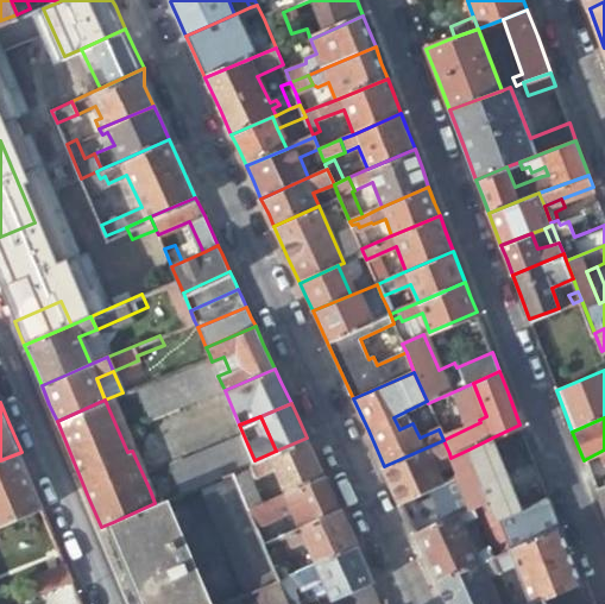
[(273,464),(284,490),(323,472),(314,452),(307,438),(276,451),(254,460),(231,471),(246,507),(275,494),(271,486),(259,491),(251,474),(273,464)]
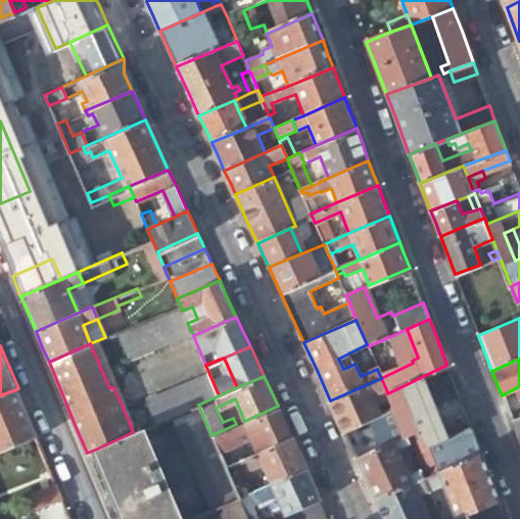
[(434,404),(423,376),(403,386),(419,430),(426,446),(448,436),(434,404)]
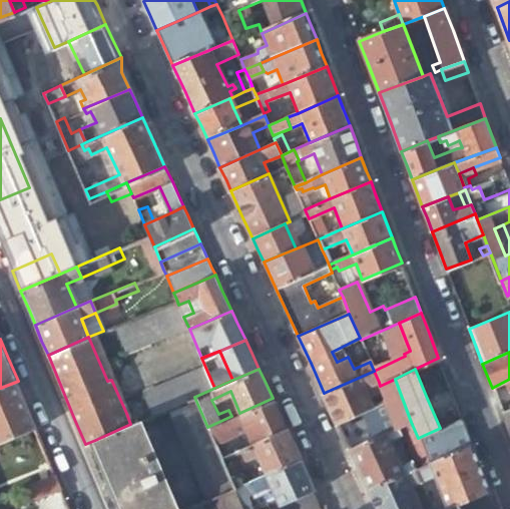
[(374,371),(324,393),(330,406),(338,423),(371,407),(364,389),(379,382),(374,371)]
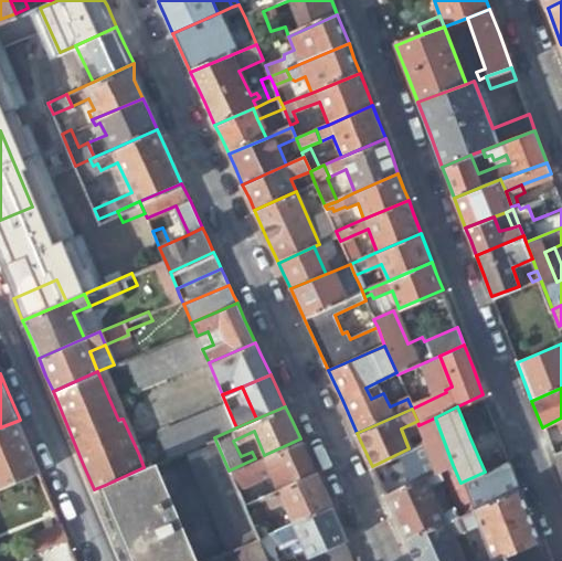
[(167,443),(214,427),(208,410),(161,424),(167,443)]
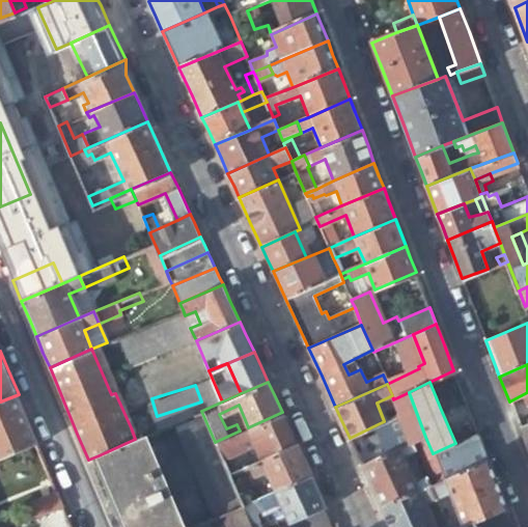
[(404,423),(407,431),(412,443),(425,437),(409,392),(393,399),(399,414),(404,423)]
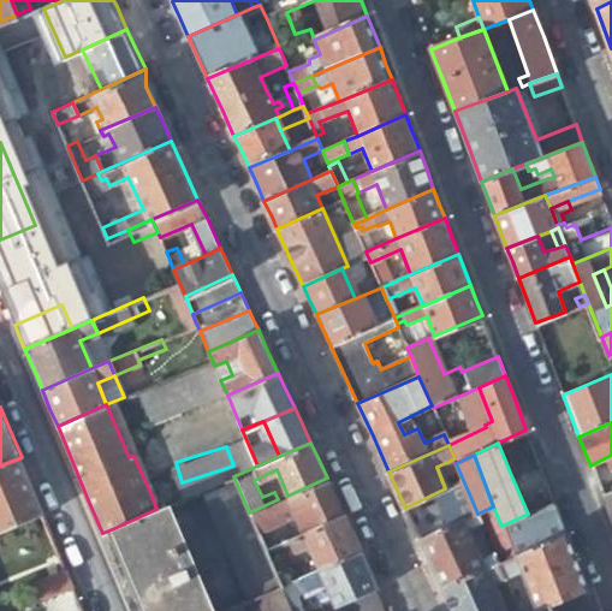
[(0,532),(45,512),(31,482),(22,457),(0,466),(0,532)]
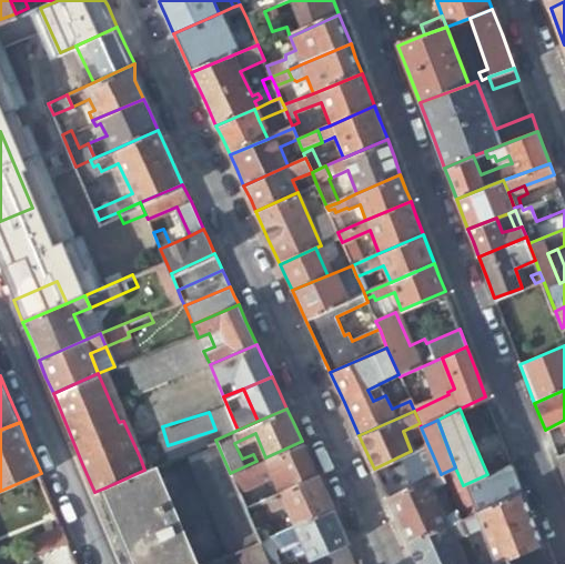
[(169,445),(140,457),(144,470),(157,465),(185,452),(215,440),(212,432),(170,450),(169,445)]
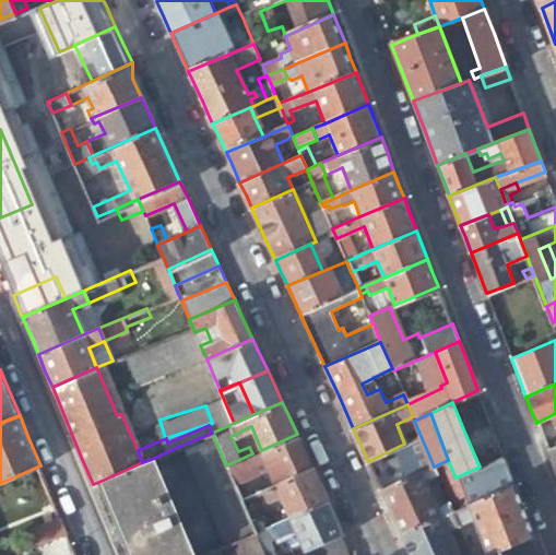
[(224,539),(252,526),(251,522),(246,511),(231,476),(226,465),(212,433),(182,445),(224,539)]
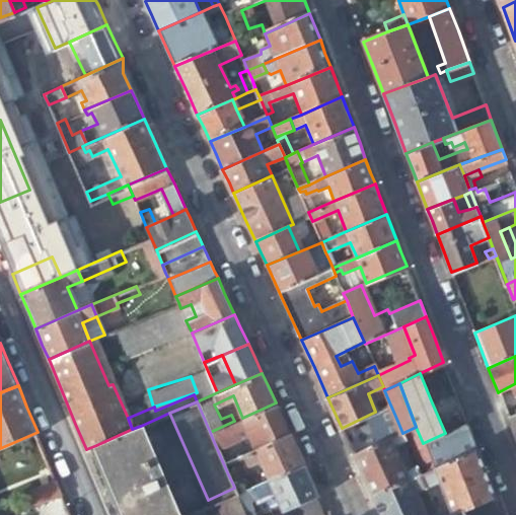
[(245,424),(255,448),(290,434),(281,415),(276,402),(242,418),(245,424)]
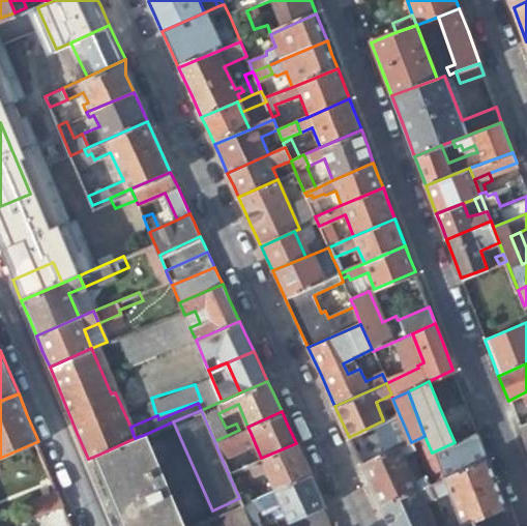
[(525,445),(526,448),(526,422),(518,427),(525,445)]
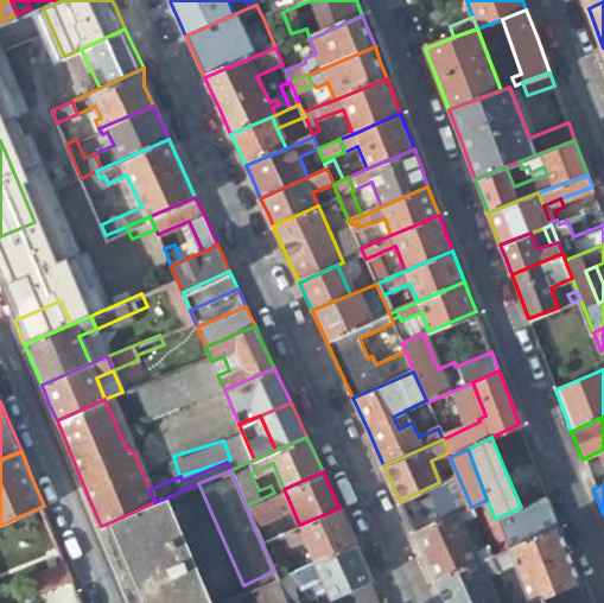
[(281,497),(287,496),(284,489),(274,493),(246,506),(250,518),(283,503),(281,497)]
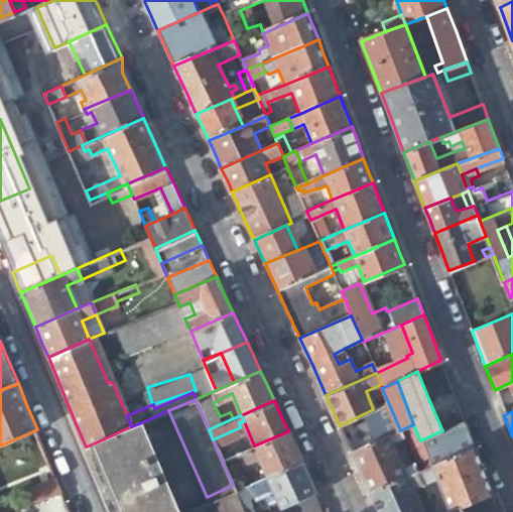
[(418,472),(474,446),(468,431),(464,421),(442,430),(420,440),(413,424),(400,430),(403,435),(414,463),(418,472)]
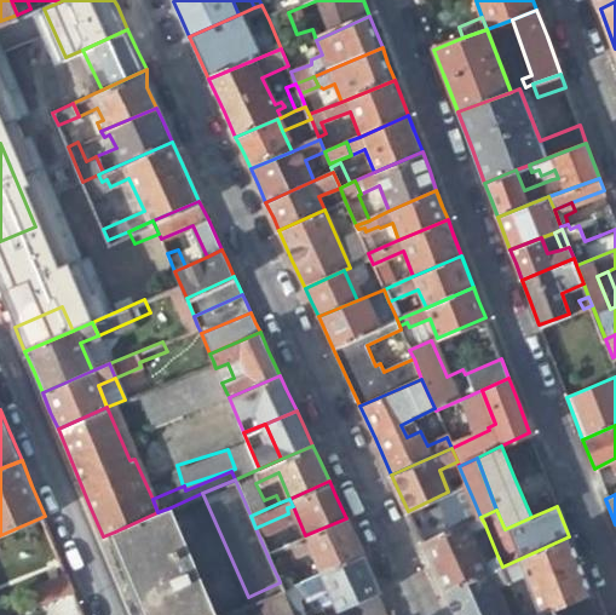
[(214,614),(171,507),(157,512),(115,532),(142,597),(149,614),(214,614)]
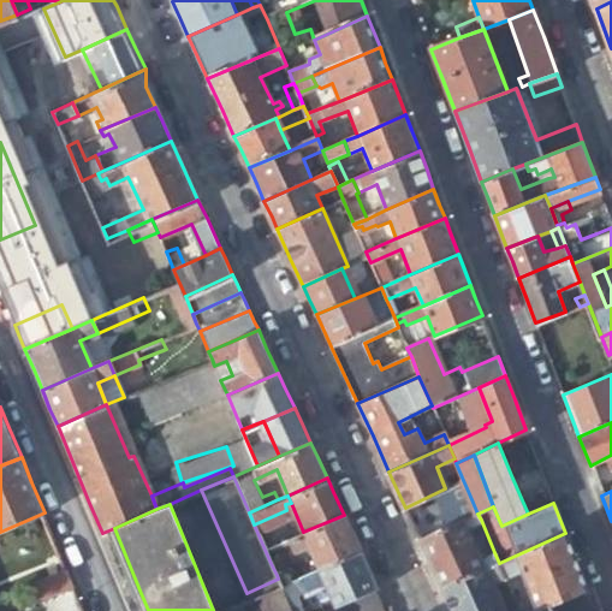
[(467,527),(481,520),(477,514),(420,540),(432,564),(443,588),(499,563),(494,552),(481,558),(467,527)]
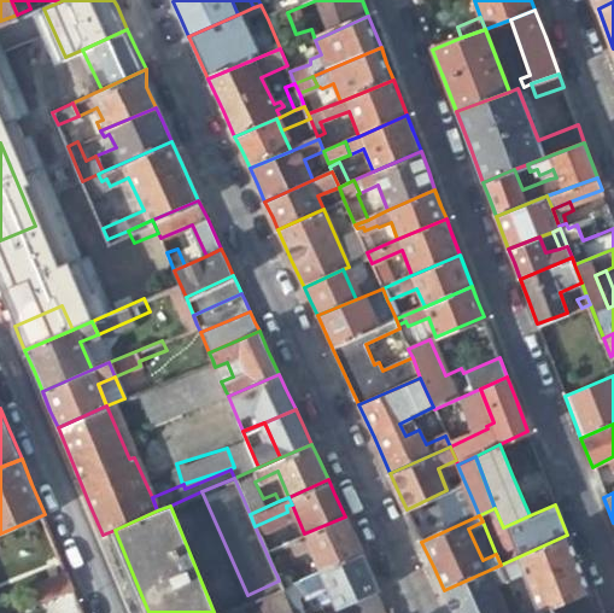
[(310,546),(320,570),(361,552),(352,533),(345,517),(304,533),(290,539),(294,553),(310,546)]
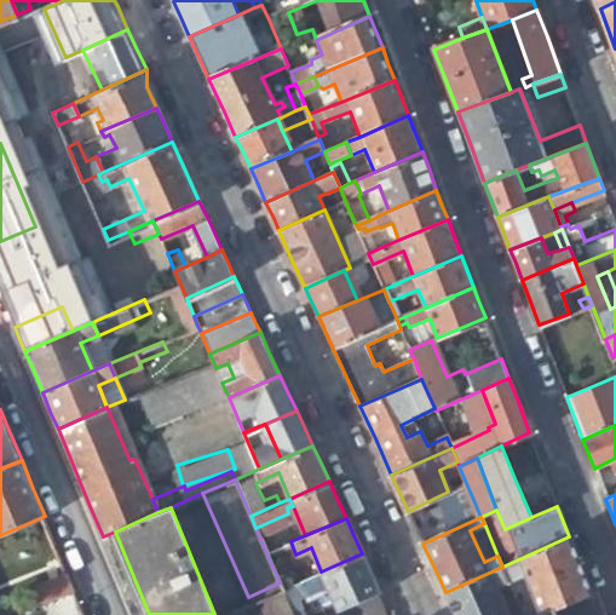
[(524,574),(540,614),(554,608),(591,592),(580,564),(569,536),(502,567),(508,581),(524,574)]
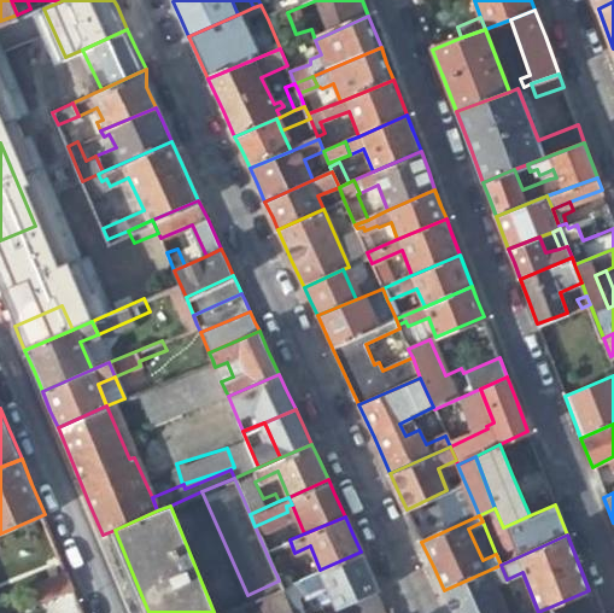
[(326,582),(335,605),(378,587),(368,566),(361,552),(320,570),(309,573),(291,582),(281,585),(290,606),(311,597),(308,590),(326,582)]
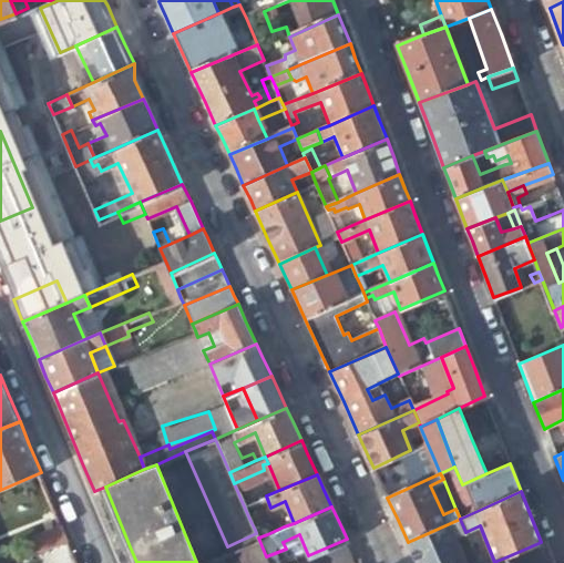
[(282,519),(264,526),(267,534),(284,526),(282,519)]
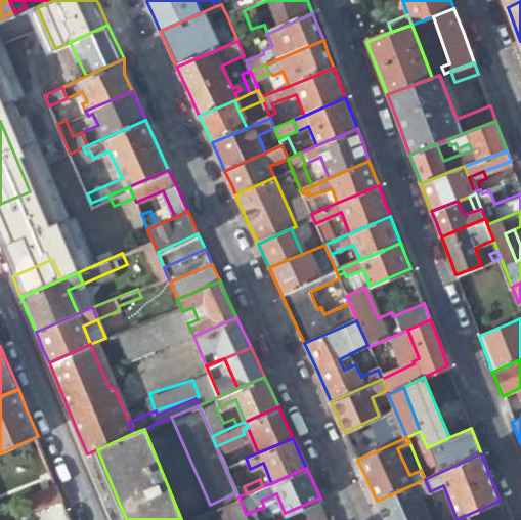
[(430,519),(419,495),(430,491),(425,479),(377,501),(385,519),(441,519),(442,519),(441,519),(430,519)]
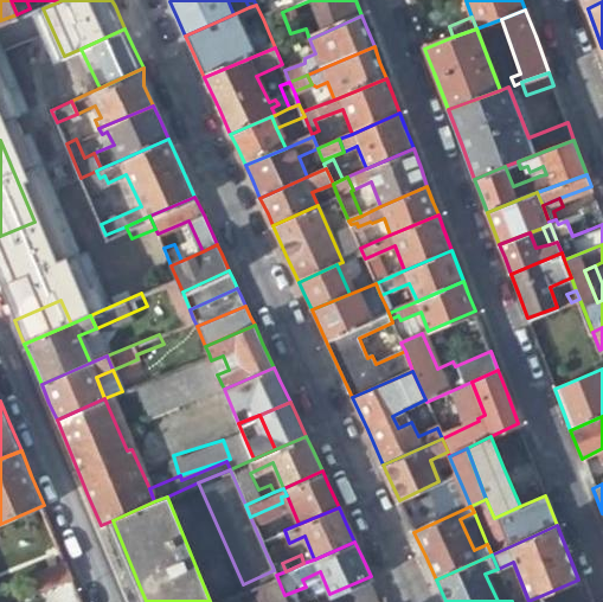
[(36,576),(45,595),(75,580),(68,561),(36,576)]
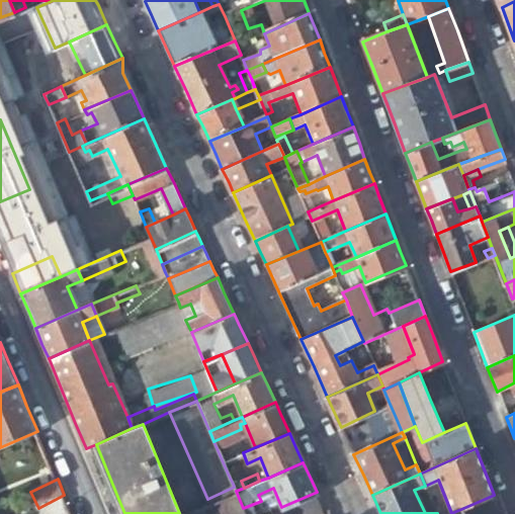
[(241,481),(233,484),(234,487),(236,491),(244,488),(241,481)]
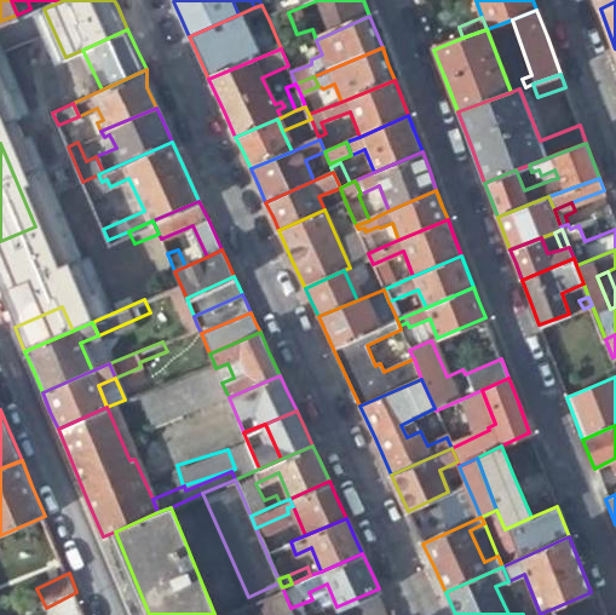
[(265,595),(275,614),(293,614),(291,608),(282,587),(265,595)]
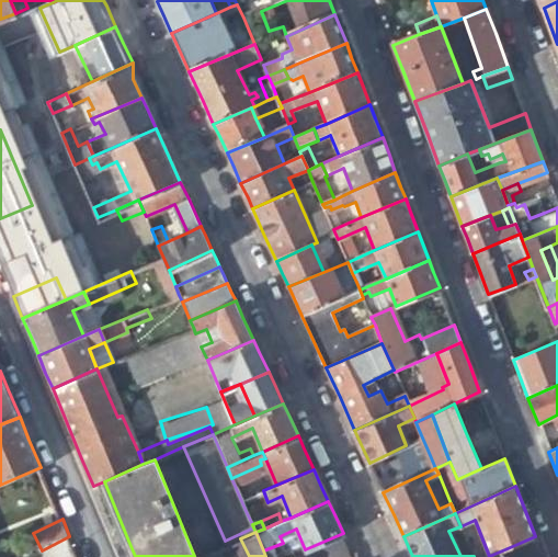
[(351,556),(354,556),(343,533),(305,549),(289,556),(291,556),(351,556)]
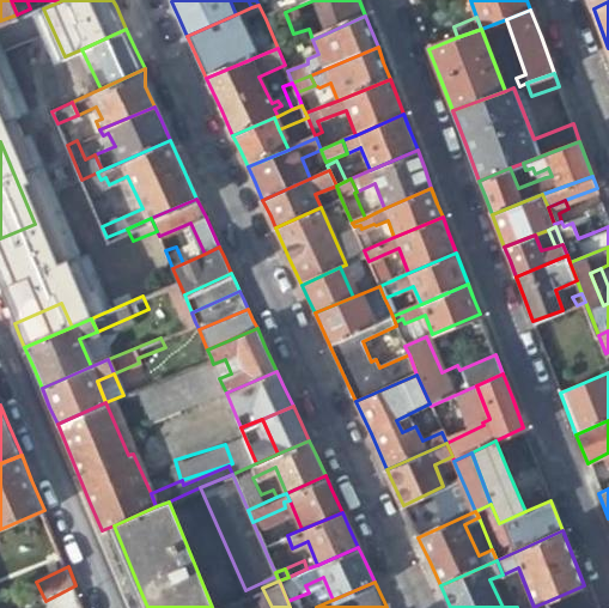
[(48,607),(85,607),(75,585),(46,601),(48,607)]
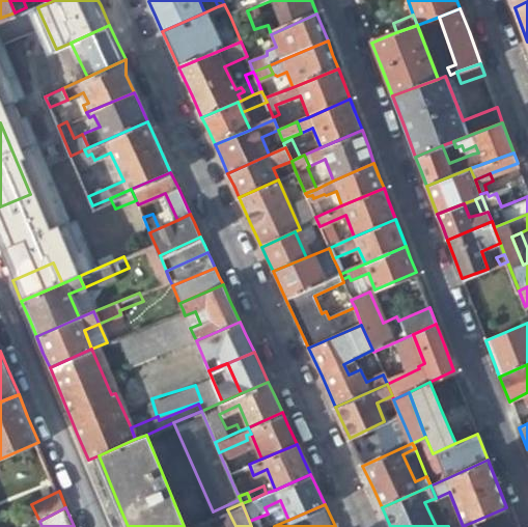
[(477,526),(481,526),(508,516),(506,507),(475,521),(477,526)]
